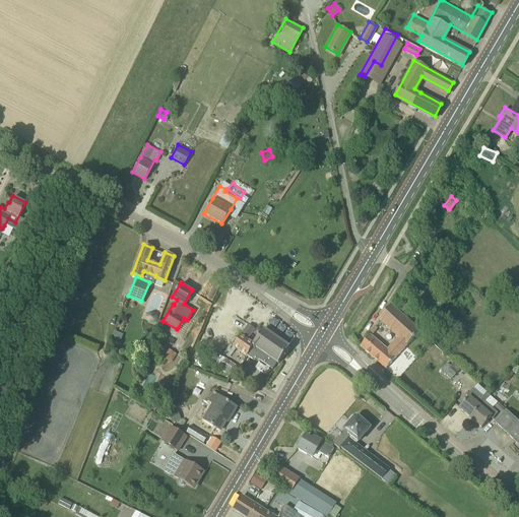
[(394,358),(400,351),(419,328),(390,304),(378,317),(398,333),(387,347),(369,333),(360,344),(385,367),(393,358),(394,358)]
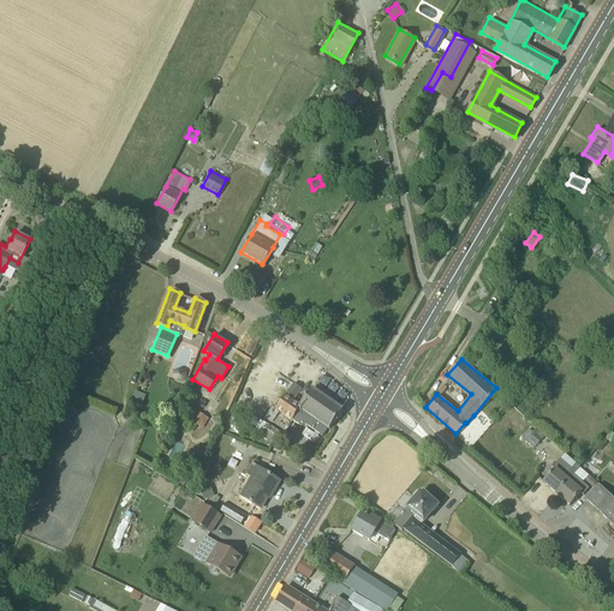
[(292,400),(300,387),(293,381),(275,407),(302,426),(304,423),(322,435),(327,426),(328,427),(341,409),(311,388),(299,405),(292,400)]
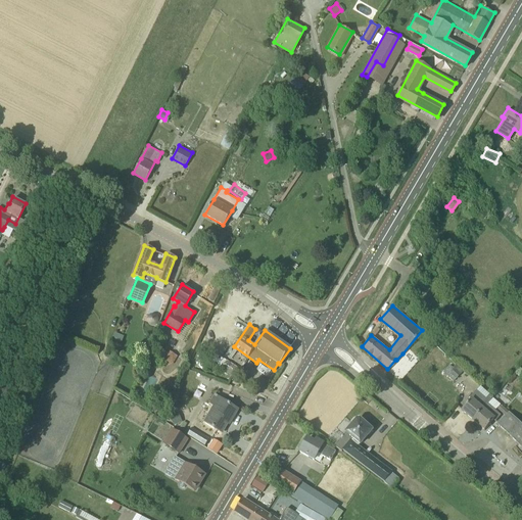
[(114,331),(110,339),(119,342),(122,334),(114,331)]
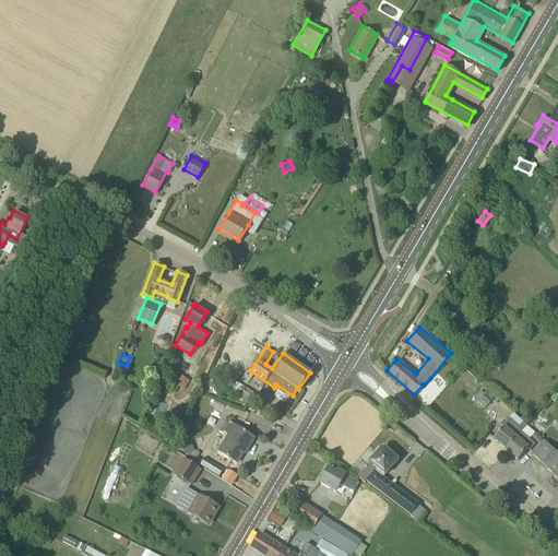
[(171,381),(182,388),(188,378),(177,371),(171,381)]
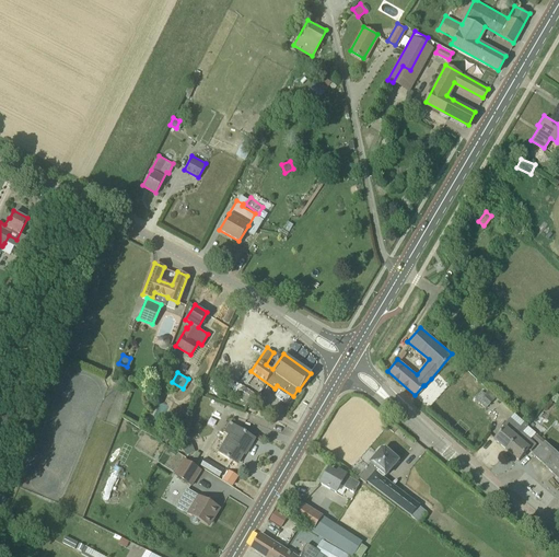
[(235,393),(248,402),(255,393),(242,384),(239,382),(232,391),(235,393)]
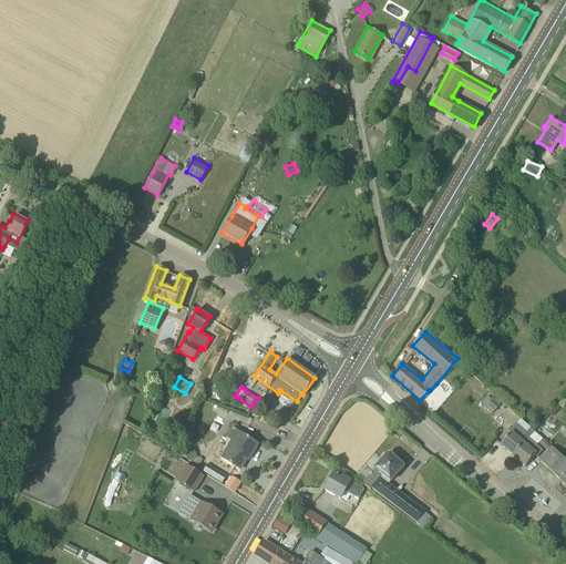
[(502,401),(494,392),(490,397),(498,404),(502,401)]
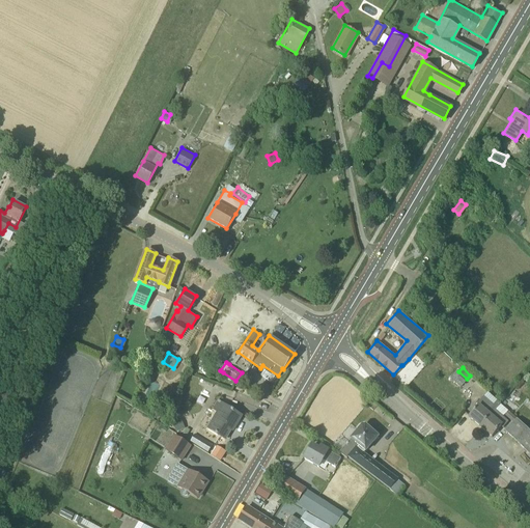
[(468,415),(479,425),(495,409),(496,408),(500,401),(486,390),(482,395),(483,396),(482,398),(480,396),(476,403),(478,404),(468,415)]
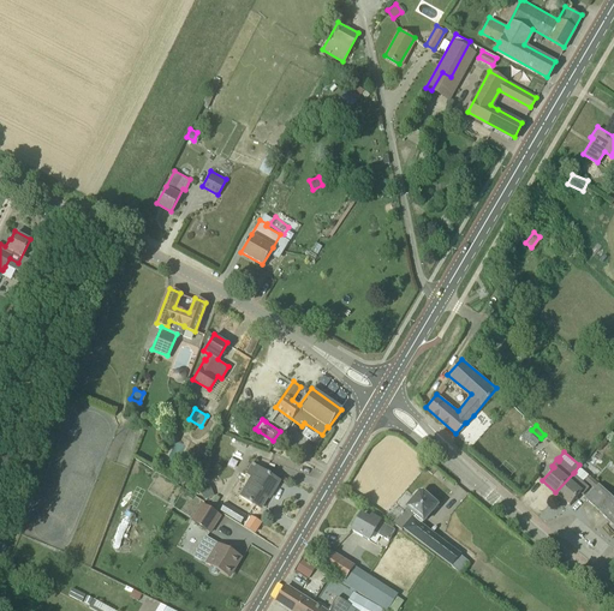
[(279,479),(252,463),(246,472),(255,478),(250,487),(245,485),(240,493),(260,505),(267,495),(268,496),(279,479)]
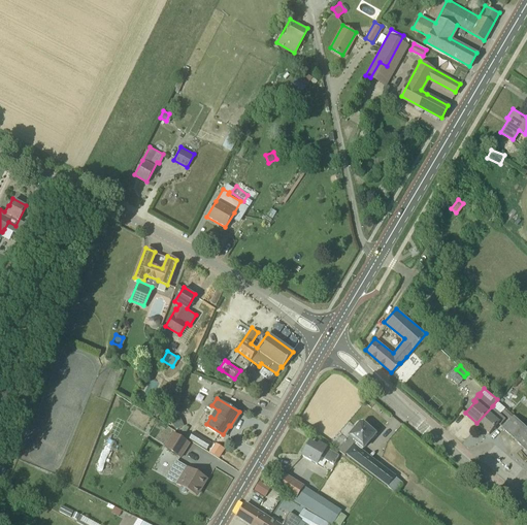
[(504,418),(492,406),(476,423),(489,432),(498,422),(500,423),(504,418)]
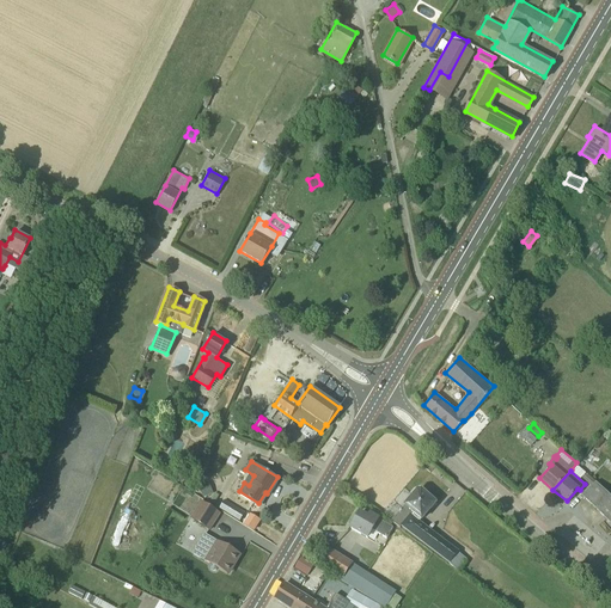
[(610,495),(585,471),(580,477),(591,486),(582,496),(610,522),(610,521),(610,495)]
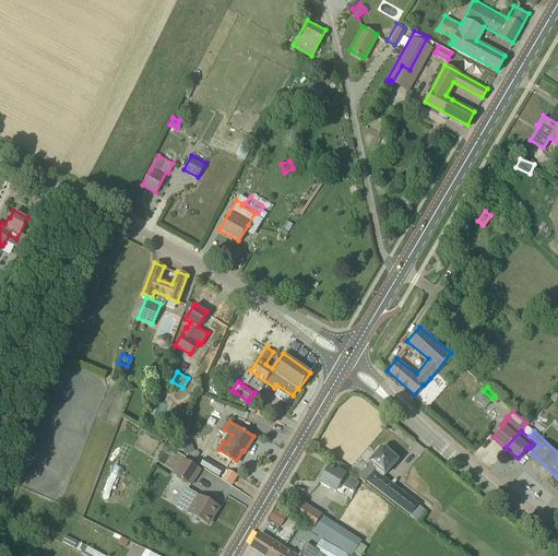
[(185,452),(194,448),(190,438),(180,441),(185,452)]
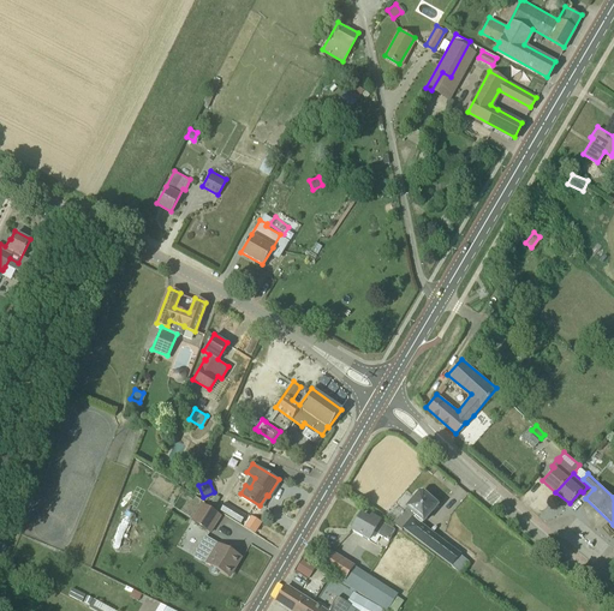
[(431,499),(424,492),(425,492),(424,491),(423,491),(419,492),(406,508),(413,514),(403,527),(451,564),(459,552),(422,523),(437,504),(436,503),(436,501),(434,499),(431,499)]
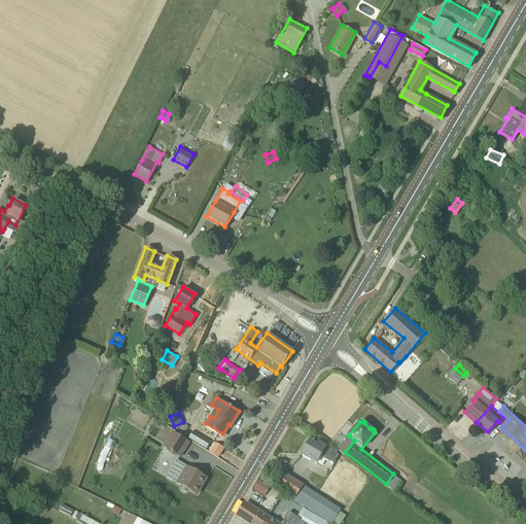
[(172,431),(164,446),(180,456),(188,441),(172,431)]
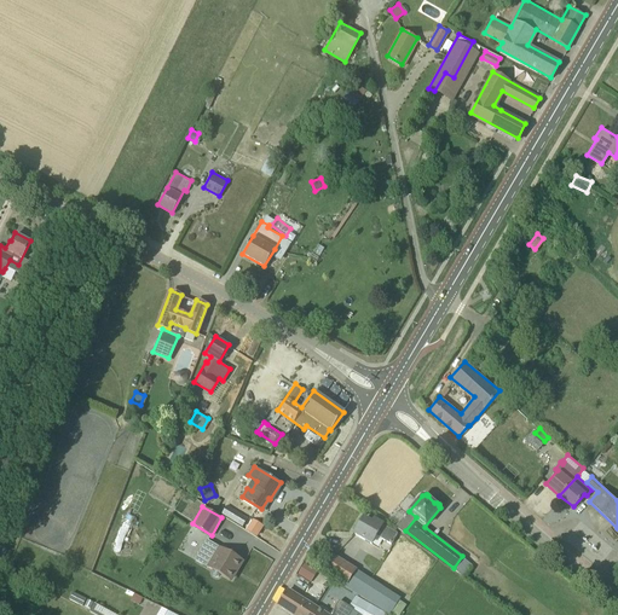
[(390,543),(397,532),(374,518),(371,522),(363,516),(353,532),(370,541),(375,534),(390,543)]
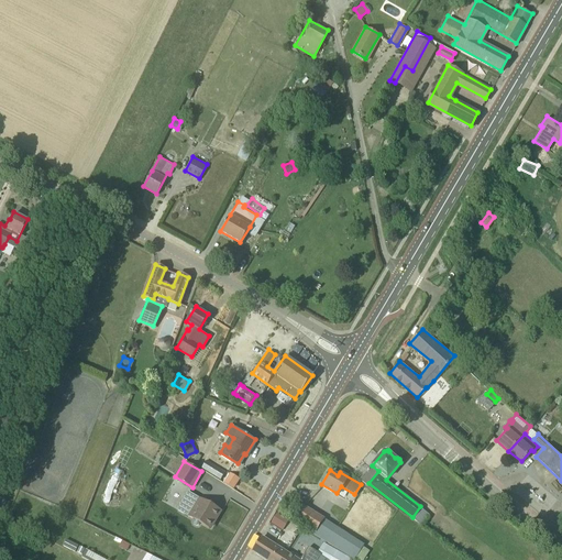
[(230,472),(224,481),(232,486),(238,476),(230,472)]
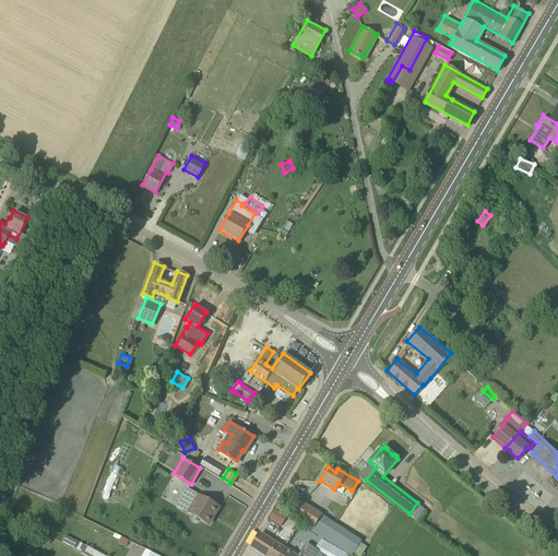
[(196,492),(196,493),(188,488),(182,498),(189,503),(188,505),(193,508),(191,512),(192,513),(191,516),(191,518),(194,520),(197,519),(198,517),(206,522),(217,505),(201,495),(196,492)]
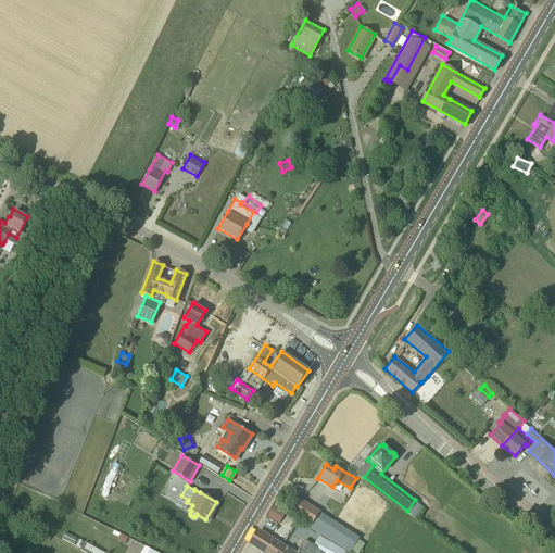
[(320,533),(319,535),(344,551),(347,549),(353,552),(355,552),(364,541),(357,537),(358,535),(319,510),(328,494),(322,490),(312,506),(300,498),(291,511),(311,524),(308,526),(320,533)]
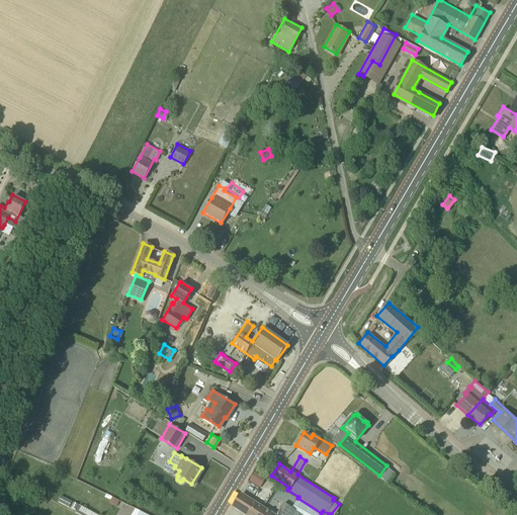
[(255,468),(248,480),(259,486),(266,476),(255,468)]
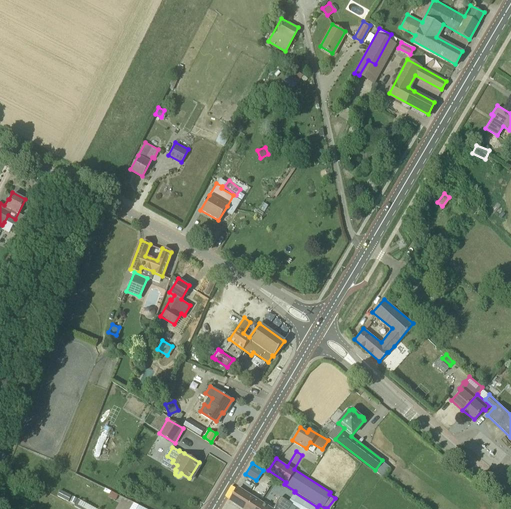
[(316,508),(317,507),(294,492),(289,500),(280,495),(271,508),(237,487),(229,499),(244,508),(283,508),(288,502),(298,508),(316,508)]
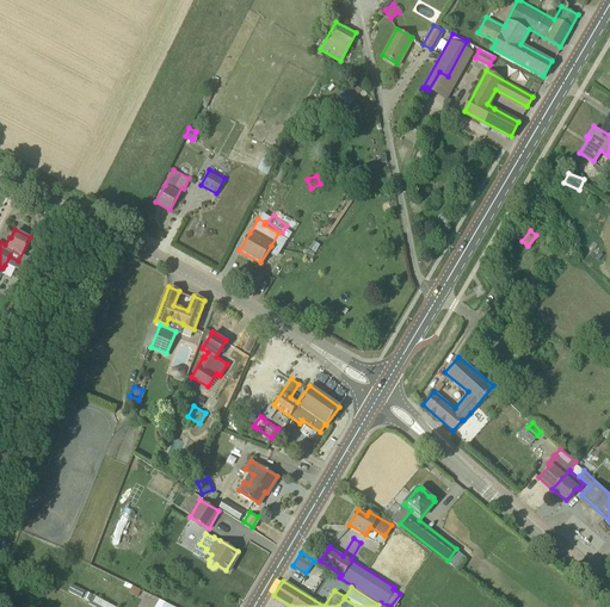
[(84,589),(71,582),(67,589),(80,595),(84,589)]
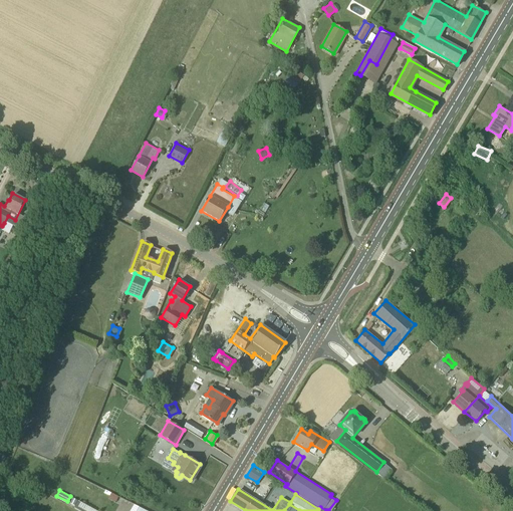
[(98,510),(77,499),(73,506),(82,510),(98,510)]
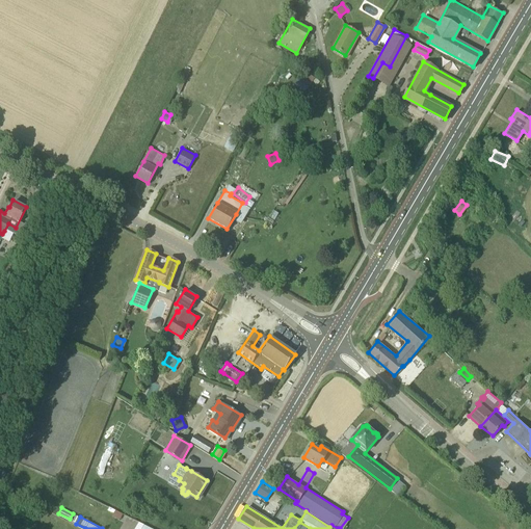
All buildings are outlined.
